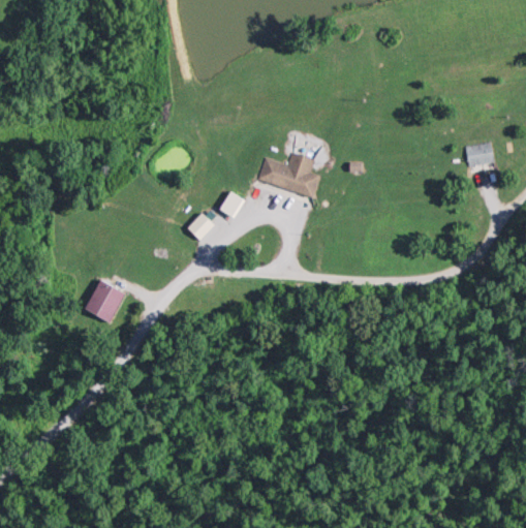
[(471,167),(497,162),(493,142),(467,147),(471,167)]
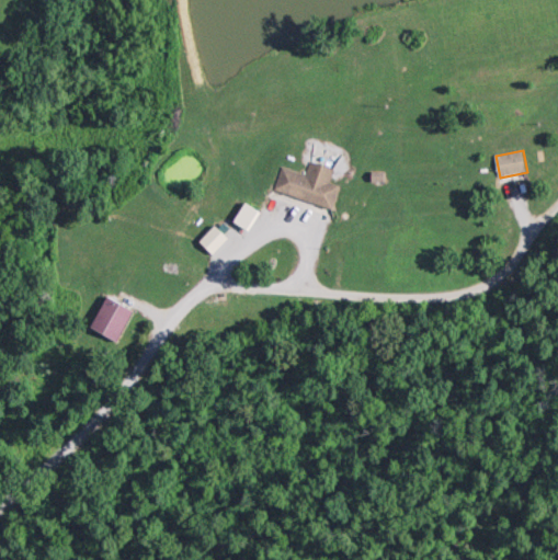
[(334,207),(340,186),(332,184),(336,169),(310,162),(307,174),(281,168),(275,193),(334,207)]
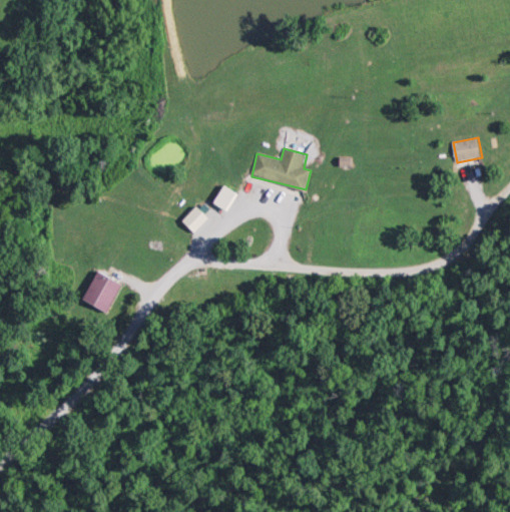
[(226,211),(237,193),(222,185),(212,203),(226,211)]
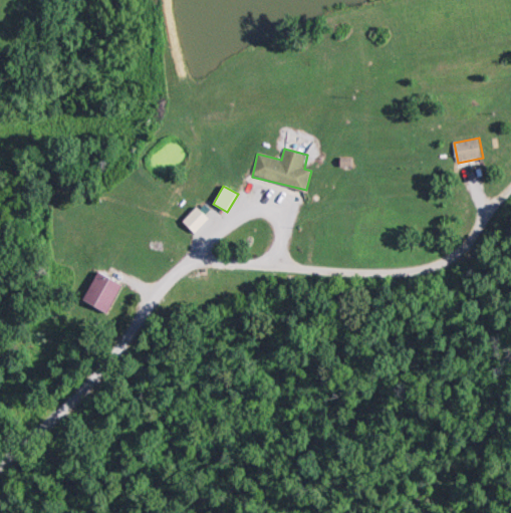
[(208,220),(197,207),(182,222),(194,234),(208,220)]
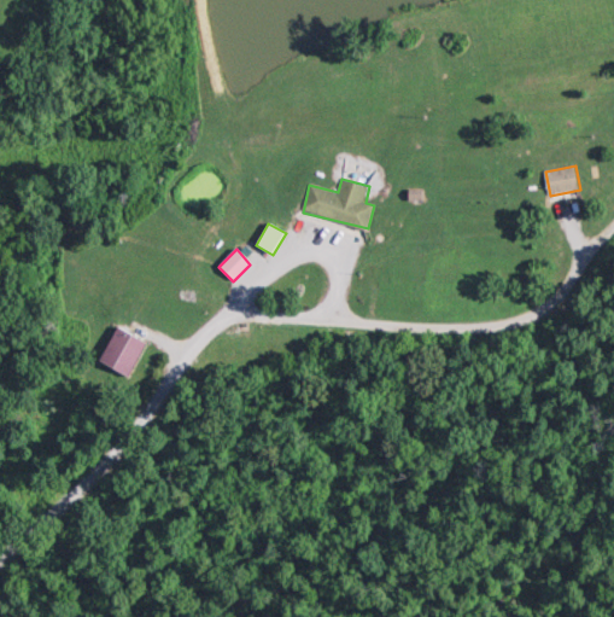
[(99,364),(130,377),(145,341),(115,329),(99,364)]
